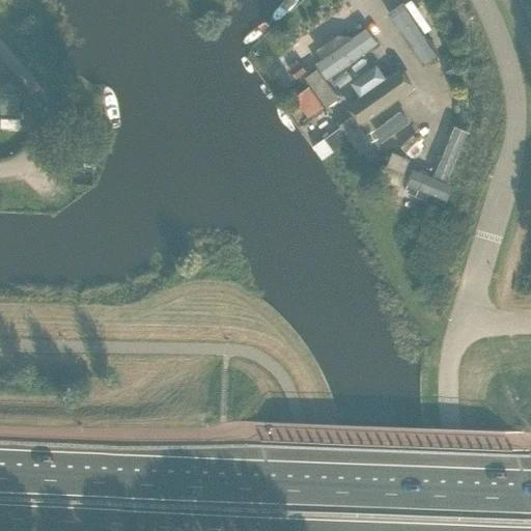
[(404,0),(403,0),(388,11),(424,64),(441,53),(426,31),(431,27),(412,0),(408,0),(406,1),(404,0)]
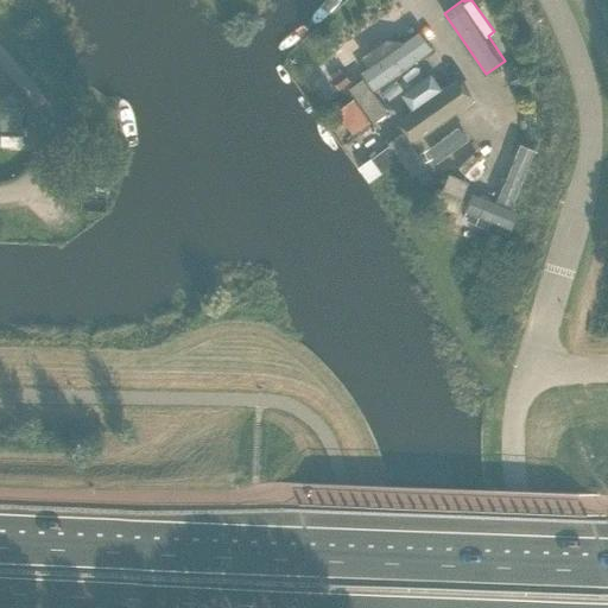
[(420,30),(362,70),(375,89),(434,48),(420,30)]
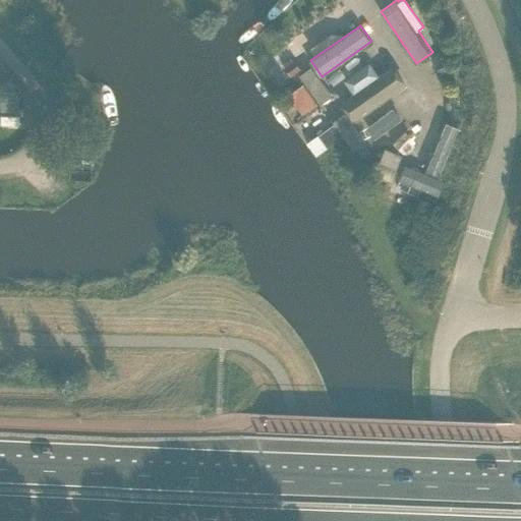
[(299,69),(291,59),(287,62),(283,65),(291,76),(299,69)]
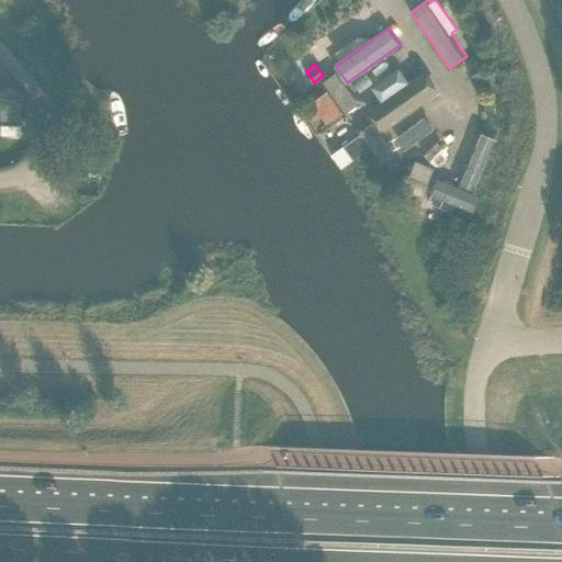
[(383,100),(369,110),(384,131),(441,89),(426,68),(411,80),(400,65),(372,86),(383,100)]
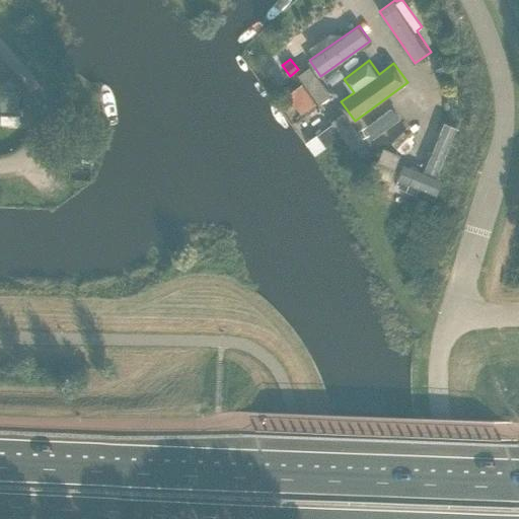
[(319,104),(330,96),(310,68),(298,76),(319,104)]
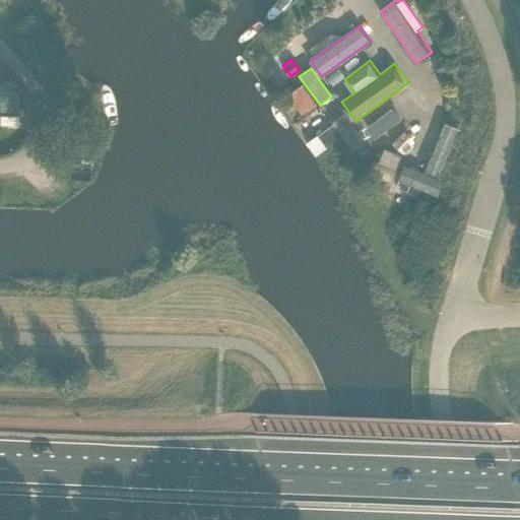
[(301,116),(317,105),(303,84),(287,95),(301,116)]
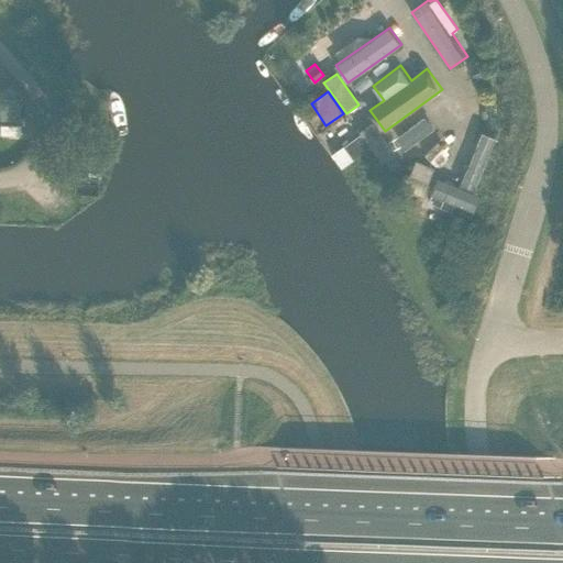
[(0,121),(19,122),(19,103),(0,102),(0,121)]
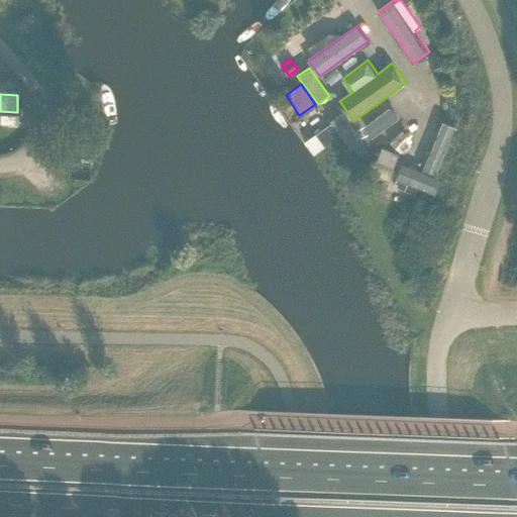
[(392,106),(364,125),(372,138),(400,118),(392,106)]
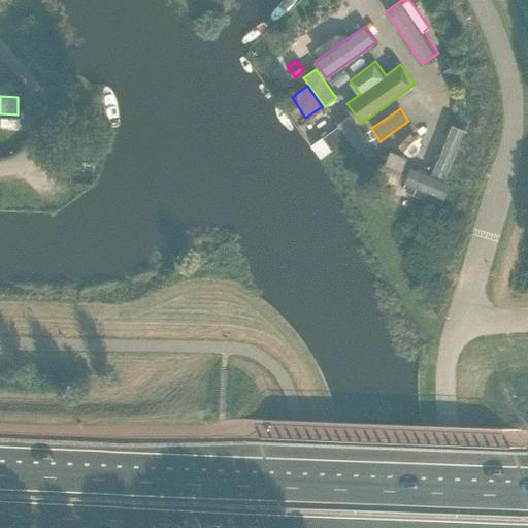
[(359,155),(371,146),(350,117),(338,126),(322,137),(331,151),(348,138),(359,155)]
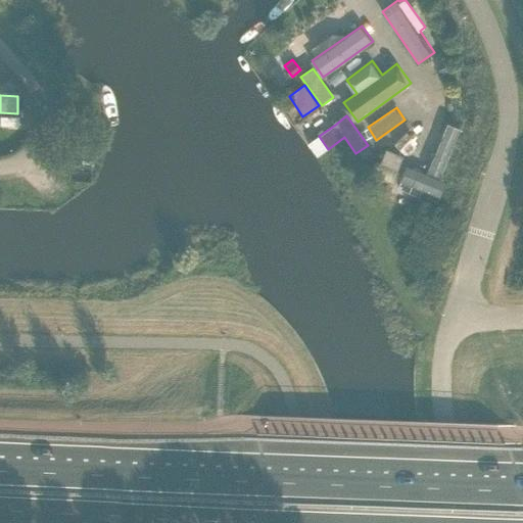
[(442,135),(430,131),(416,165),(441,176),(462,126),(447,121),(442,135)]
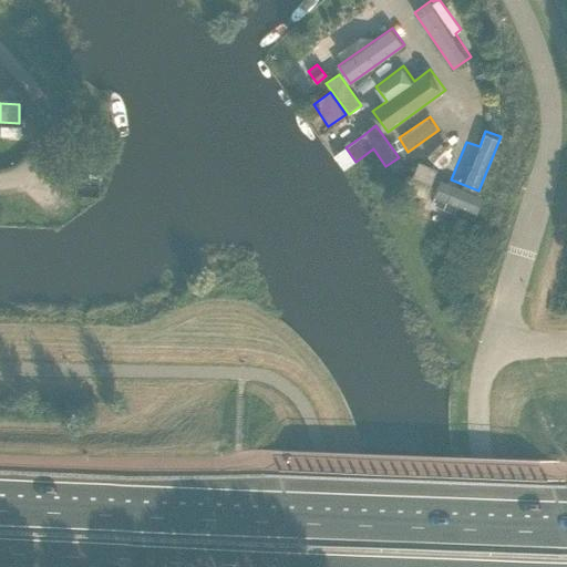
[(391,185),(410,172),(401,158),(382,173),(389,182),(391,185)]
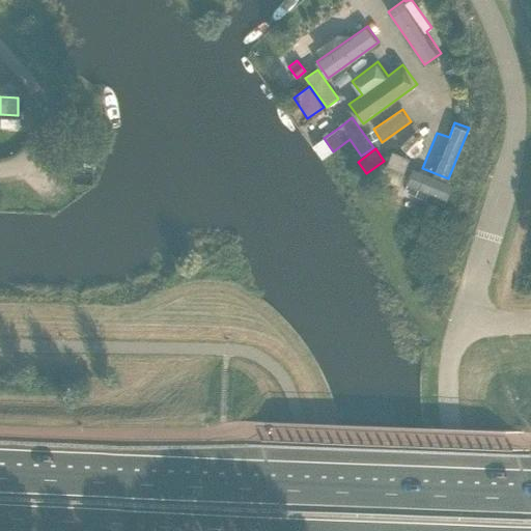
[(404,173),(410,160),(392,152),(387,166),(404,173)]
